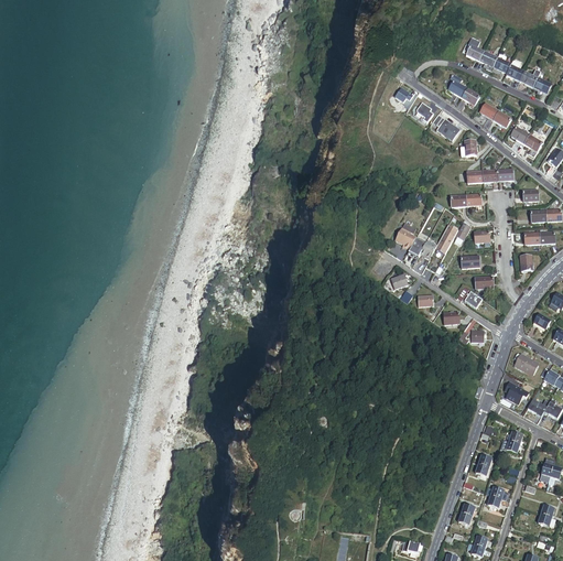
[(466,52),(466,53),(474,57),(478,60),(483,50),(471,43),(469,44),(466,52)]
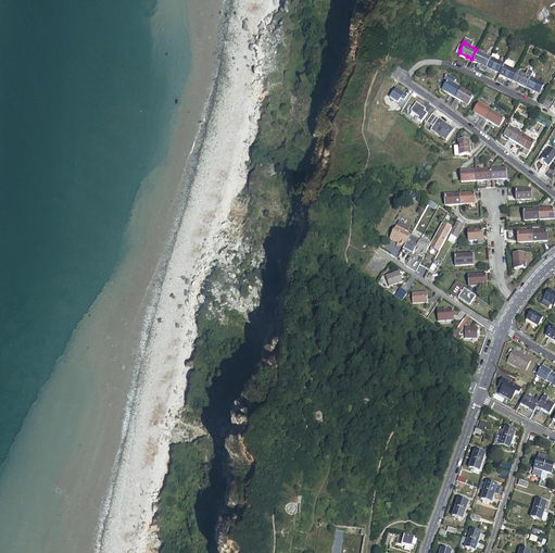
[(490,55),(476,49),(471,59),(477,61),(486,65),(490,55)]
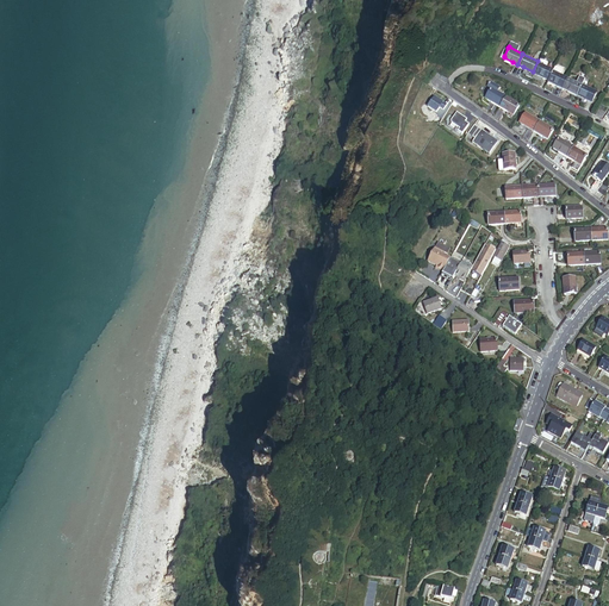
[(553,68),(538,61),(533,72),(542,75),(547,77),(552,69),(553,68)]
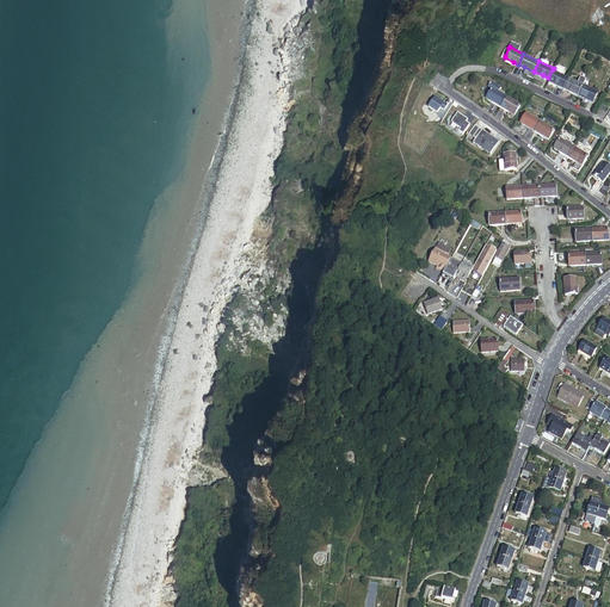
[(567,75),(553,69),(548,78),(548,79),(556,84),(558,84),(562,86),(567,75)]
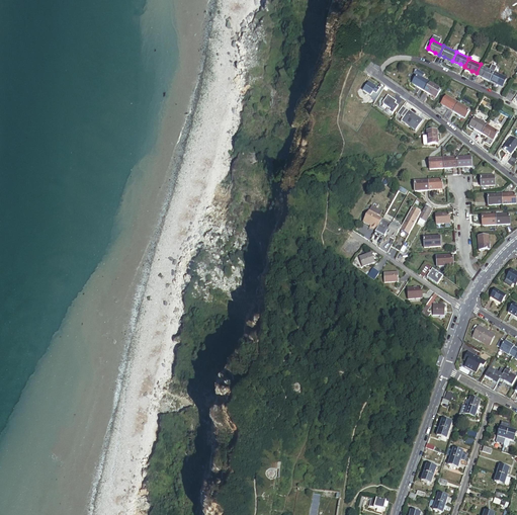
[(488,68),(481,64),(477,73),(482,75),(489,79),(493,70),(488,68)]
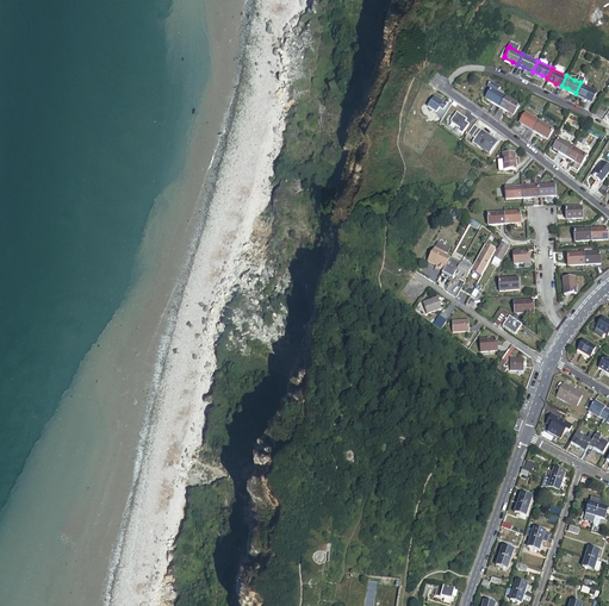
[(489,85),(495,88),(497,83),(488,77),(484,82),(488,85),(489,85)]
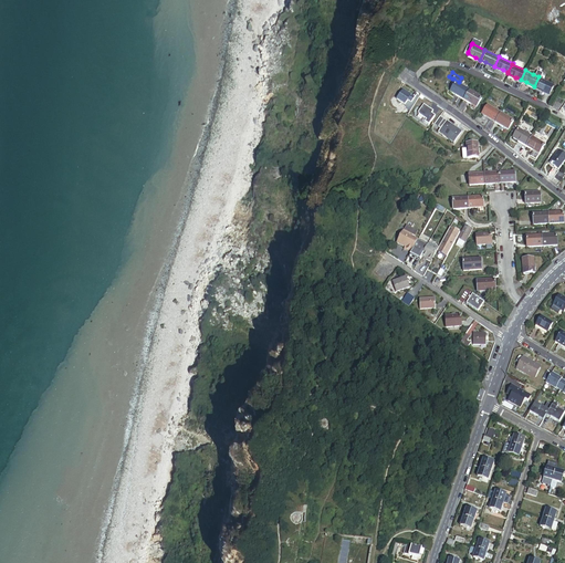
[(552,83),(539,76),(534,86),(543,91),(547,93),(552,83)]
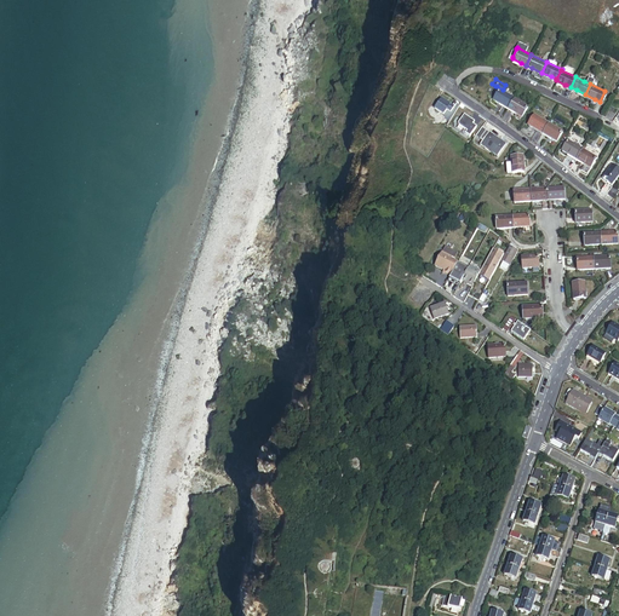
[(505,104),(511,95),(503,90),(497,86),(496,86),(491,96),(505,104)]
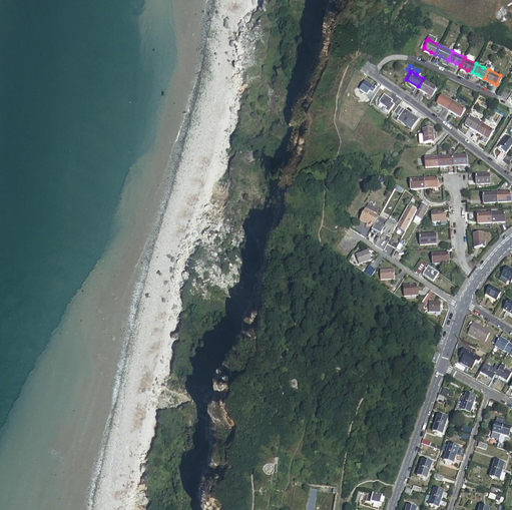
[(434,85),(423,78),(418,86),(425,91),(429,93),(434,85)]
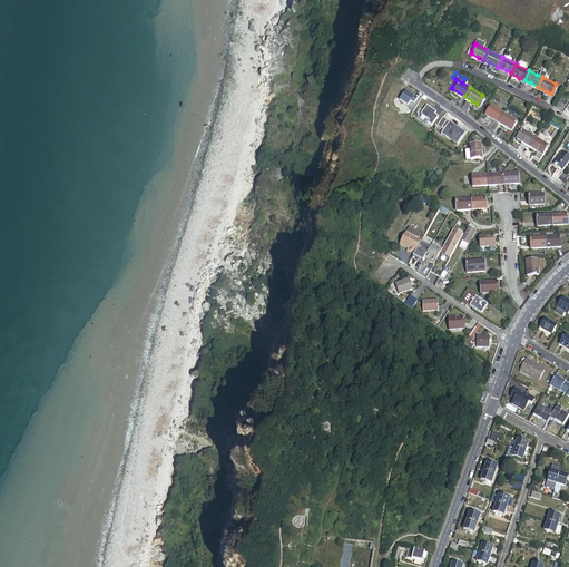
[(404,107),(409,109),(420,94),(417,90),(414,95),(404,88),(398,96),(408,103),(404,107)]
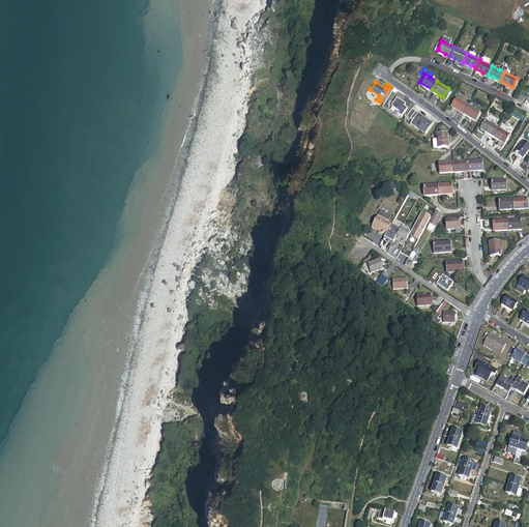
[(515,98),(521,100),(524,95),(519,92),(515,98)]
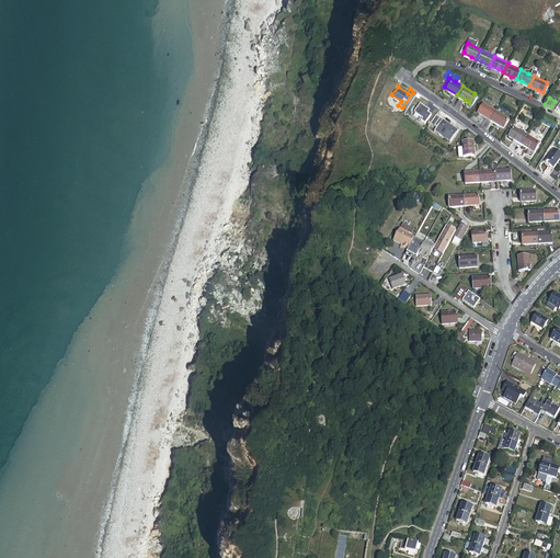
[(420,100),(415,105),(421,110),(422,107),(425,109),(427,105),(420,100)]
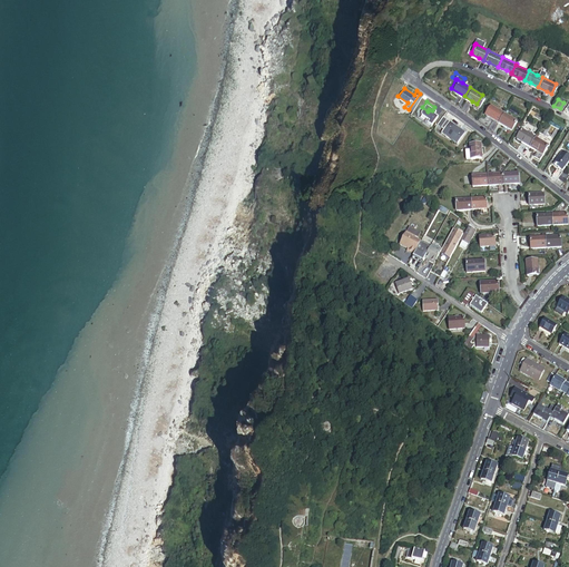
[(497,119),(502,109),(489,101),(483,111),(497,119)]
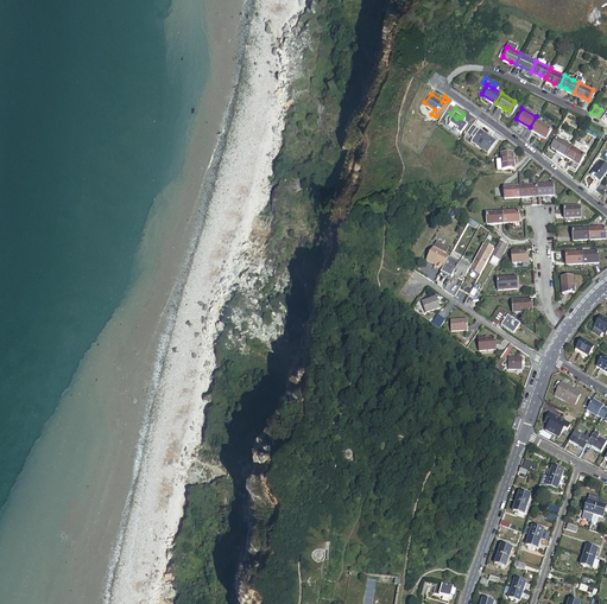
[(446,121),(459,131),(466,121),(462,119),(461,118),(457,116),(456,119),(450,114),(447,112),(443,116),(444,118),(446,121)]
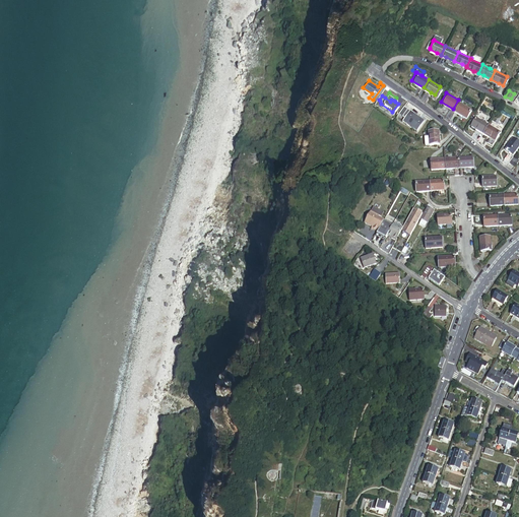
[(470,108),(458,100),(453,109),(464,116),(470,108)]
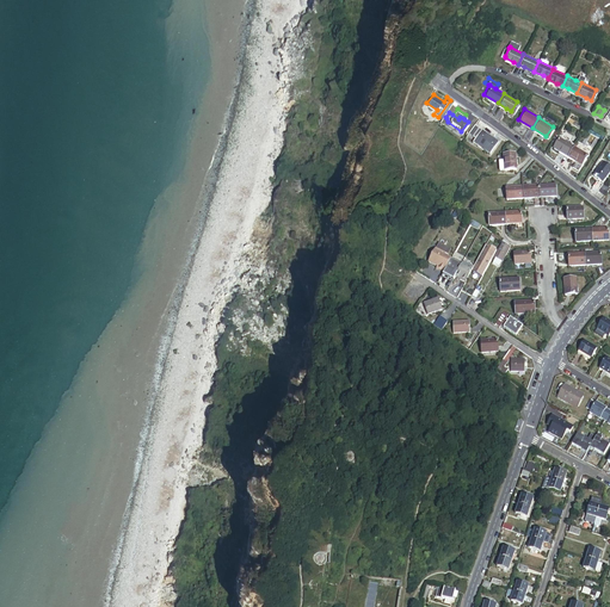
[(480,127),(474,122),(468,131),(474,135),(480,127)]
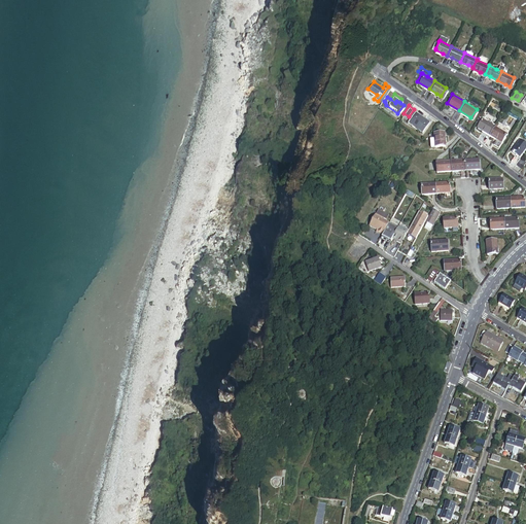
[(428,119),(414,109),(409,116),(407,120),(421,131),(428,119)]
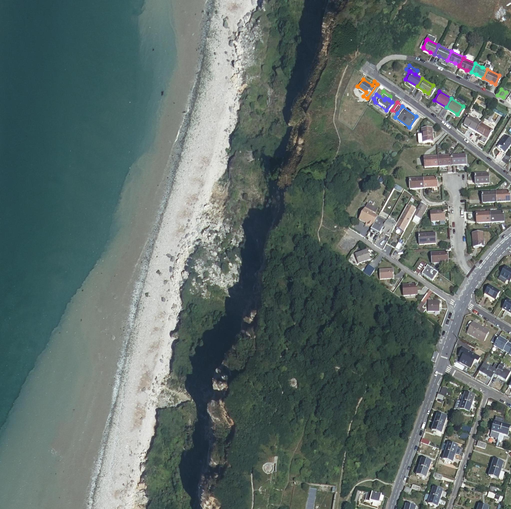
[(474,129),(479,121),(467,114),(462,122),(474,129)]
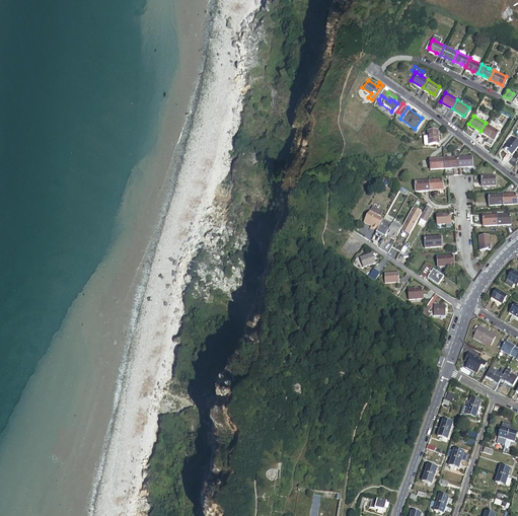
[(498,130),(486,123),(481,131),(493,138),(498,130)]
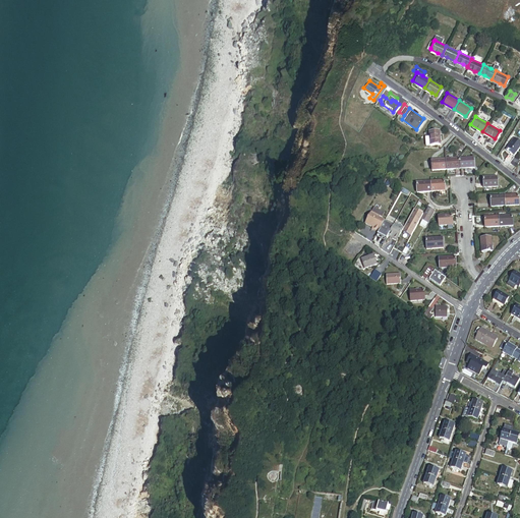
[(428,129),(429,135),(426,135),(427,144),(440,142),(440,128),(428,129)]
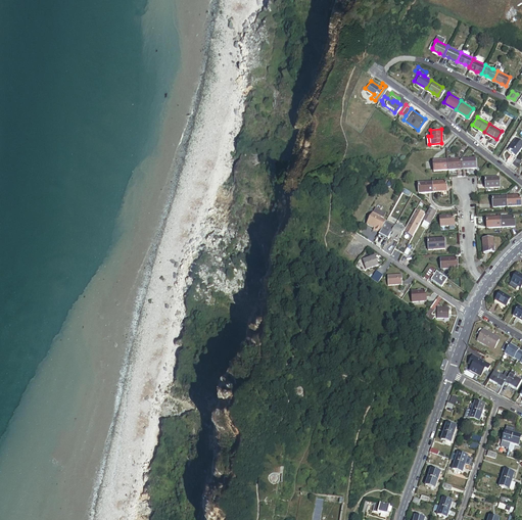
[(506,157),(511,161),(515,153),(521,142),(519,140),(519,141),(513,138),(507,148),(508,149),(507,151),(509,152),(506,157)]
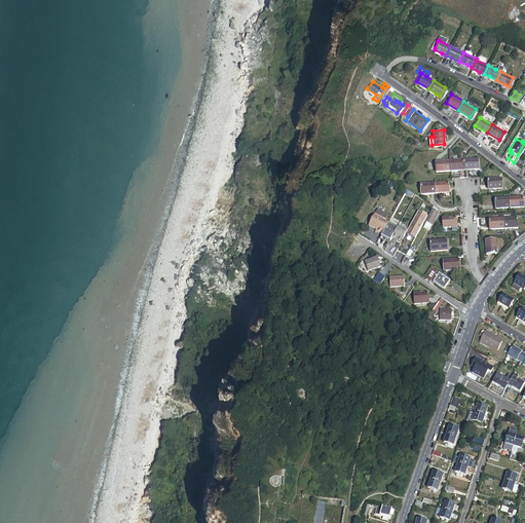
[(524,158),(518,154),(514,162),(520,165),(524,158)]
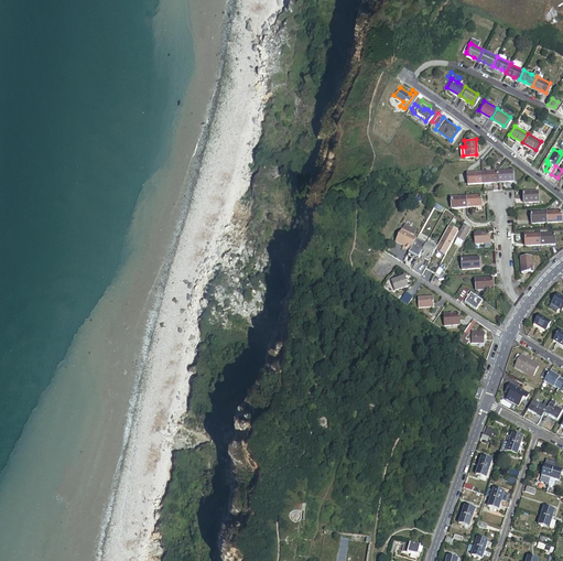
[(512,169),(497,170),(498,181),(512,180),(512,169)]
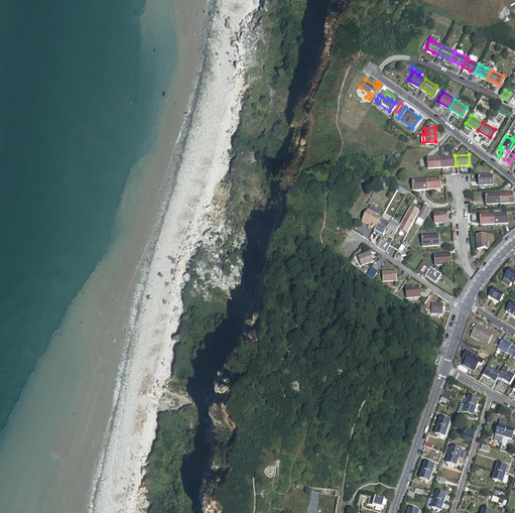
[(441,166),(440,155),(427,156),(427,167),(441,166)]
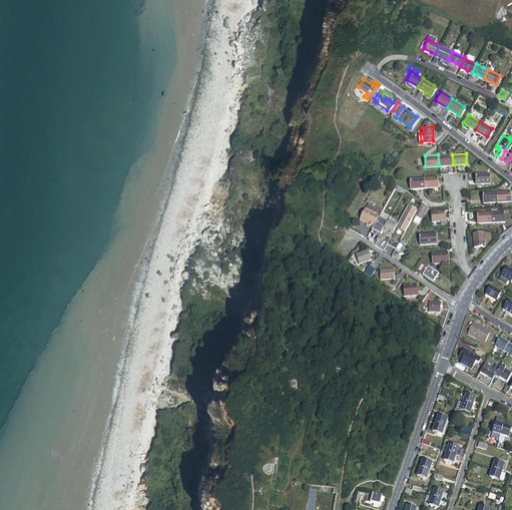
[(453,164),(452,154),(438,154),(439,165),(453,164)]
